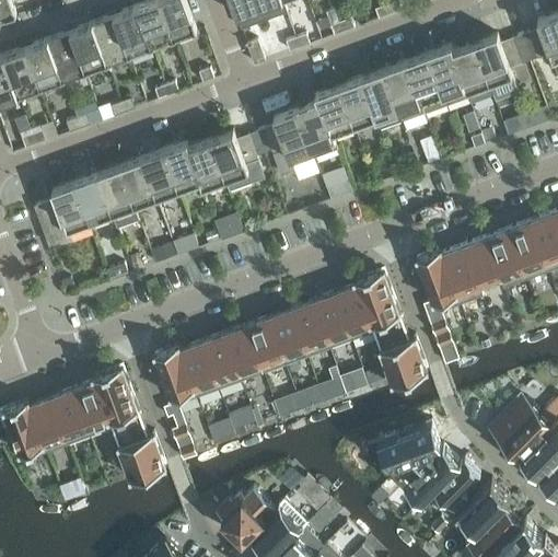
[(9,0),(0,0),(0,20),(15,15),(9,0)]
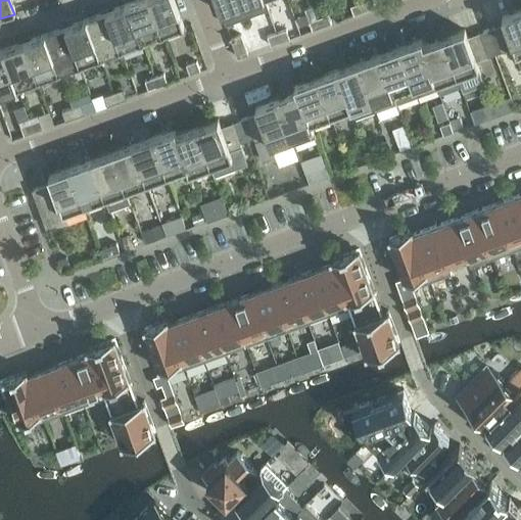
[(146,0),(141,0),(126,6),(140,45),(160,38),(146,0)]
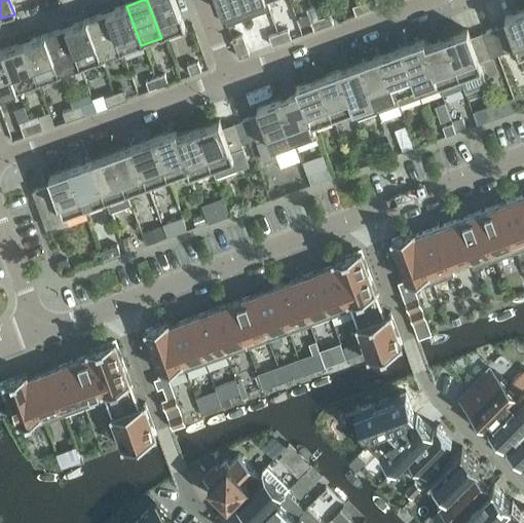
[(172,0),(147,0),(161,38),(184,30),(172,0)]
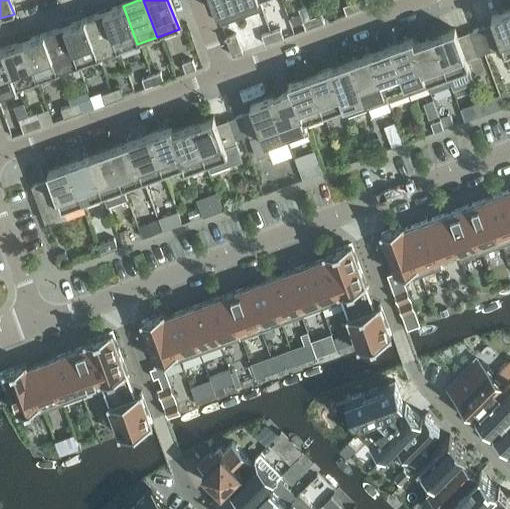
[(241,19),(233,0),(209,0),(219,27),(241,19)]
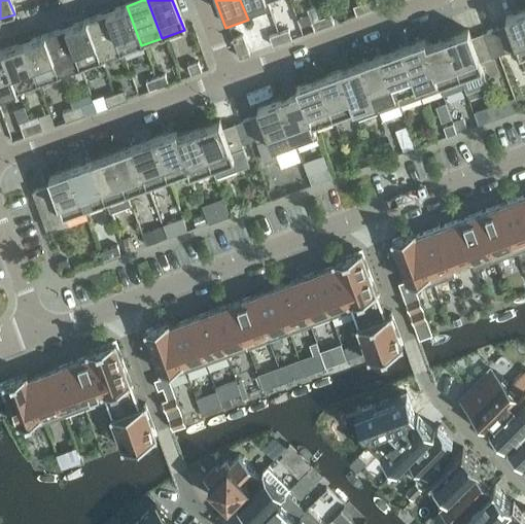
[(264,0),(240,0),(248,20),(269,12),(265,0),(264,0)]
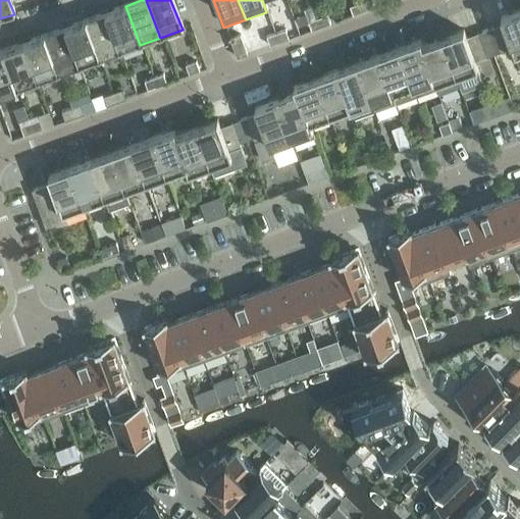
[(367,1),(358,5),(361,14),(370,11),(367,1)]
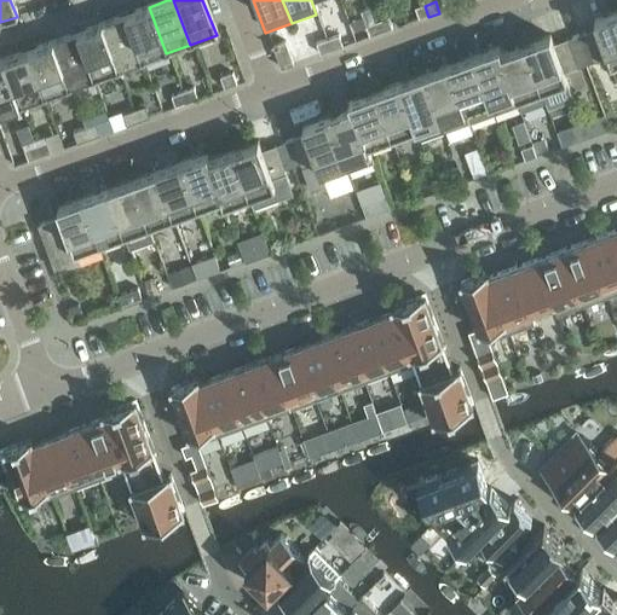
[(428,17),(425,6),(413,10),(417,22),(428,17)]
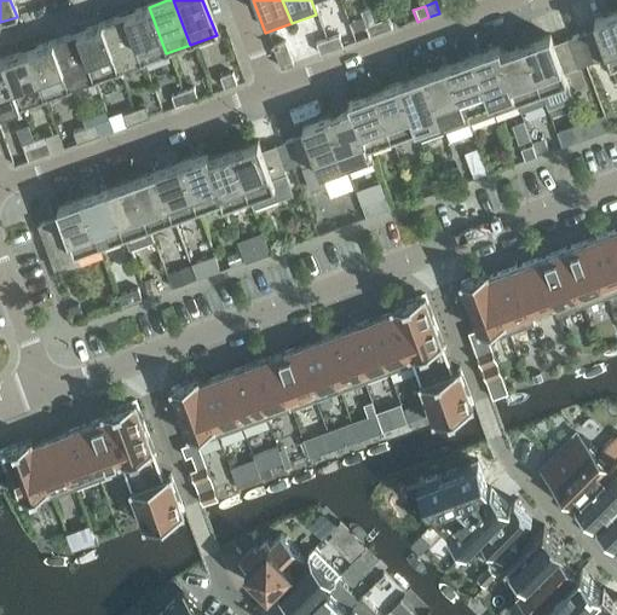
[(149,7),(125,16),(142,63),(166,53),(149,7)]
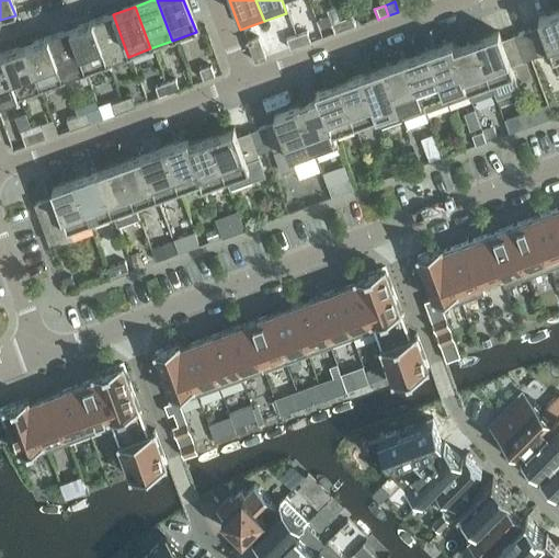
[(539,29),(520,35),(529,61),(549,54),(557,75),(558,72),(558,11),(537,20),(539,29)]
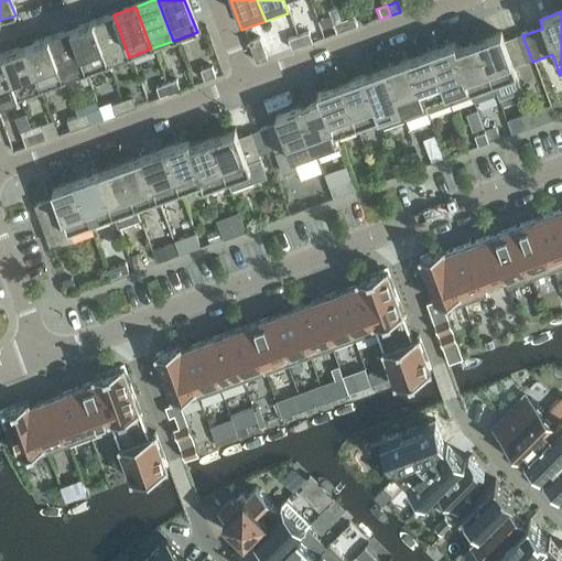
[(114,14),(90,22),(106,65),(129,57),(114,14)]
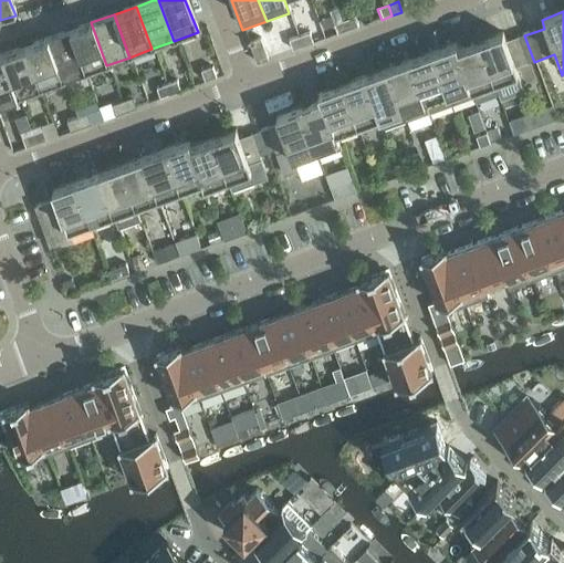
[(353,18),(343,22),(346,32),(357,29),(353,18)]
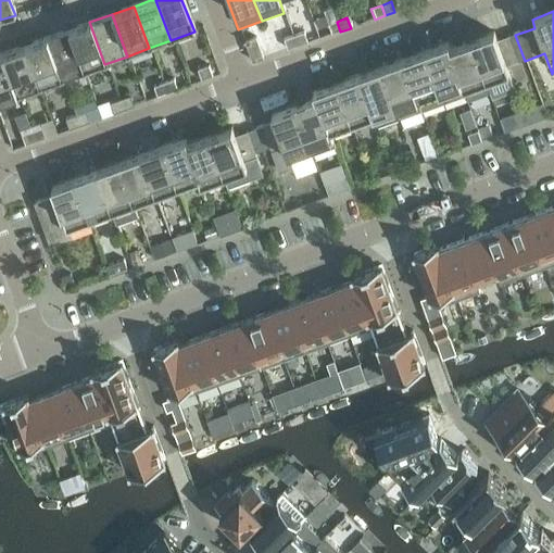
[(89,22),(67,30),(83,72),(104,64),(89,22)]
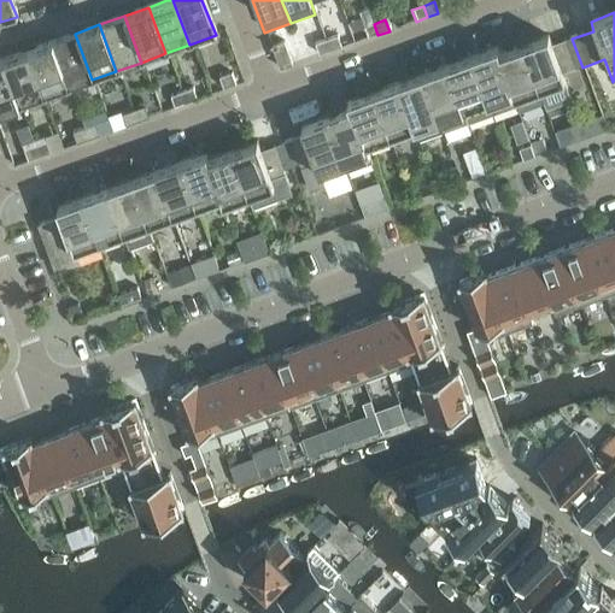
[(378,35),(374,24),(363,28),(367,40),(378,35)]
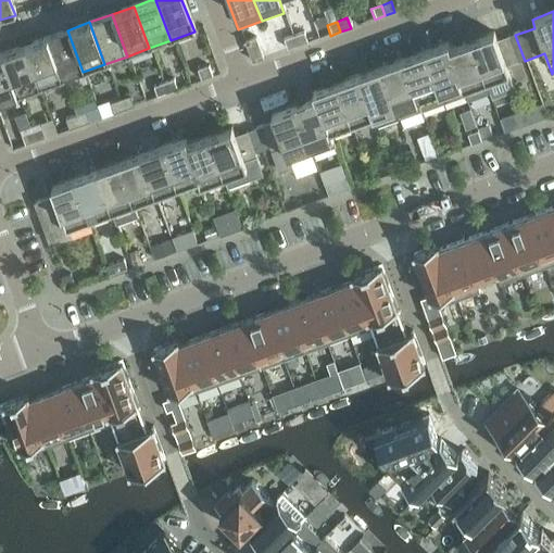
[(67,30),(46,38),(61,80),(83,72),(67,30)]
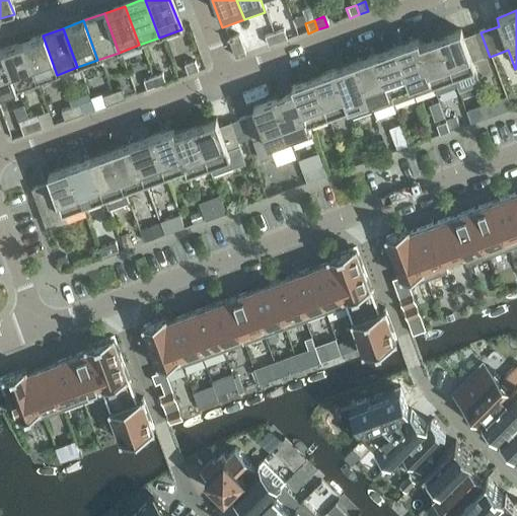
[(283,31),(273,35),(277,45),(286,42),(283,31)]
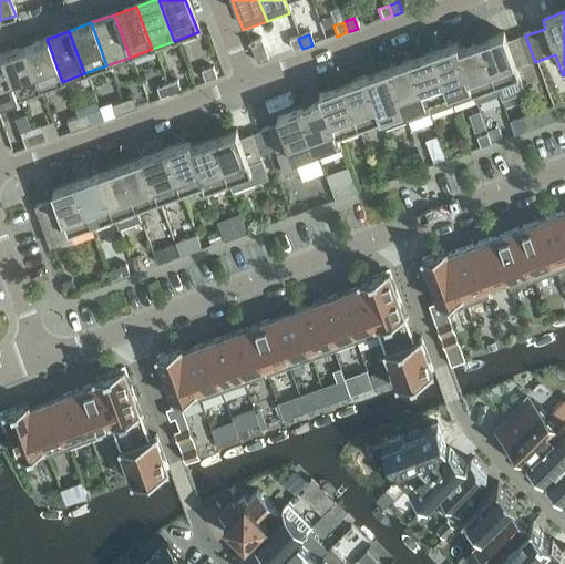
[(502,36),(479,43),(494,86),(517,78),(514,69),(535,62),(525,36),(505,43),(502,36)]
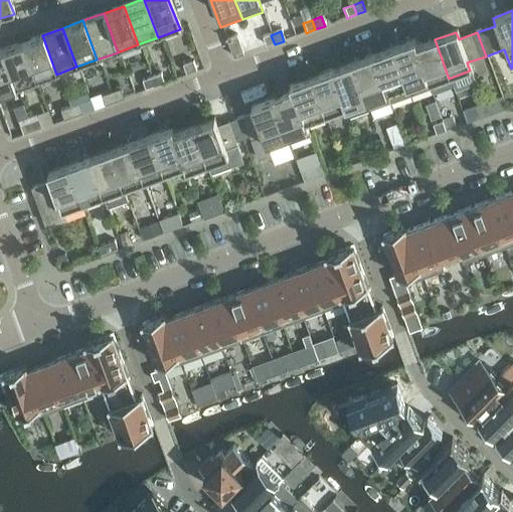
[(42,35),(22,43),(36,81),(56,74),(42,35)]
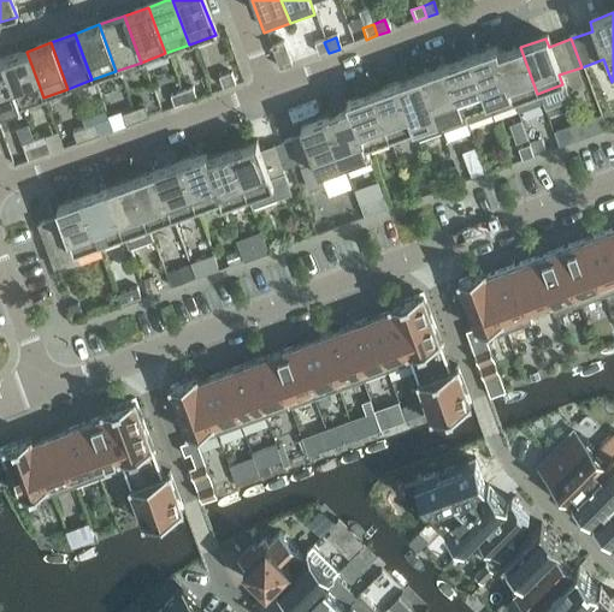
[(329,53),(324,42),(313,46),(317,57),(329,53)]
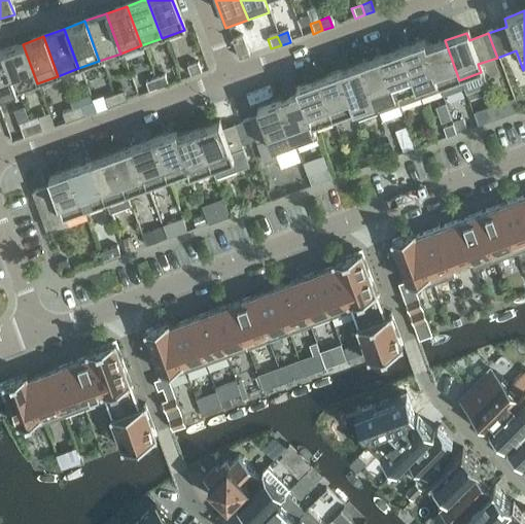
[(445,40),(425,47),(424,48),(436,81),(435,82),(438,88),(459,80),(445,40)]
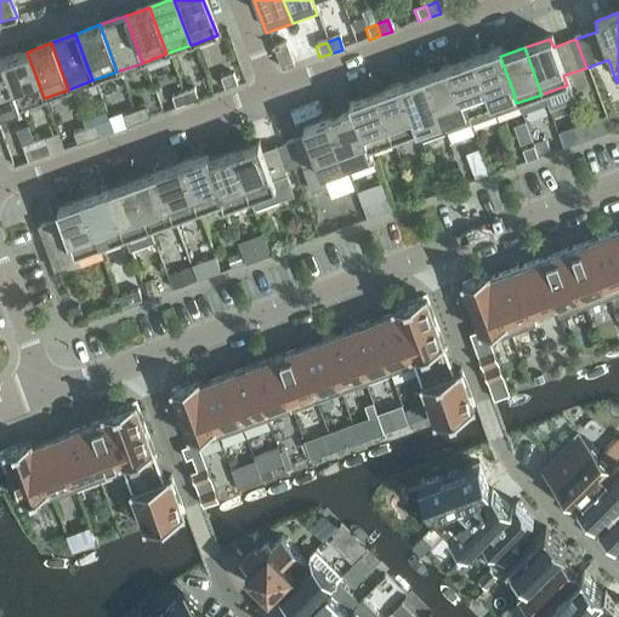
[(499,50),(473,58),(494,116),(517,108),(516,103),(514,97),(515,96),(500,57),(501,56),(499,50)]
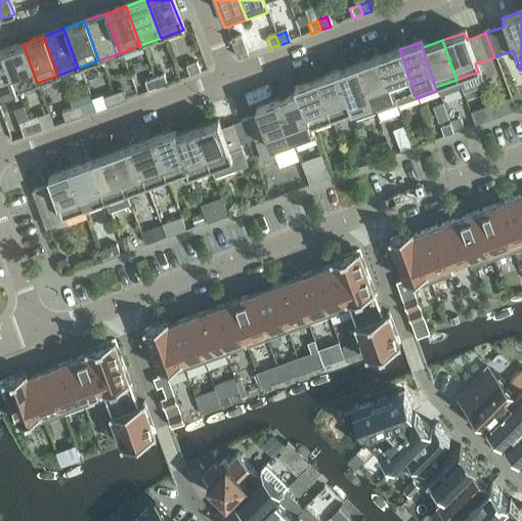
[(23,44),(1,51),(15,91),(37,83),(23,44)]
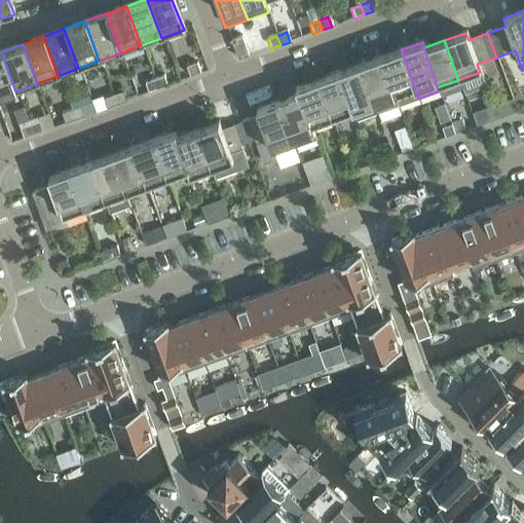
[(234,51),(237,61),(248,57),(245,47),(234,51)]
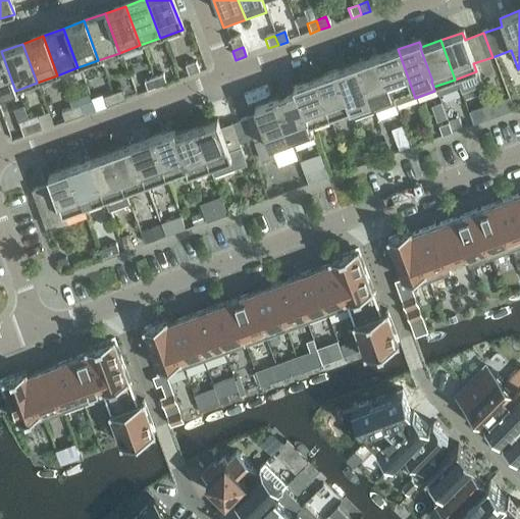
[(376,57),(391,96),(395,106),(415,98),(398,49),(376,57)]
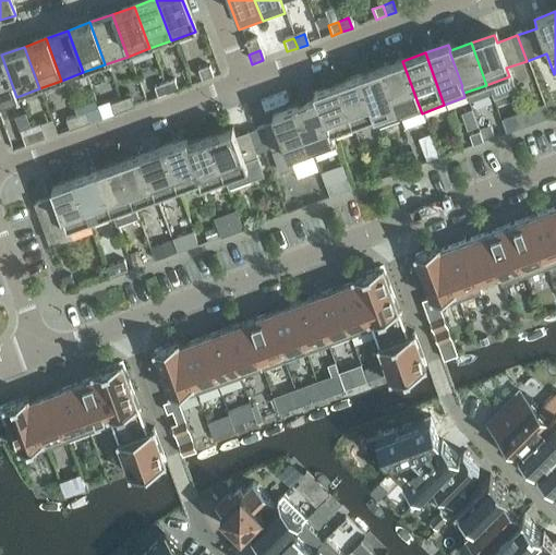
[(0,101),(16,97),(1,55),(0,55),(0,101)]
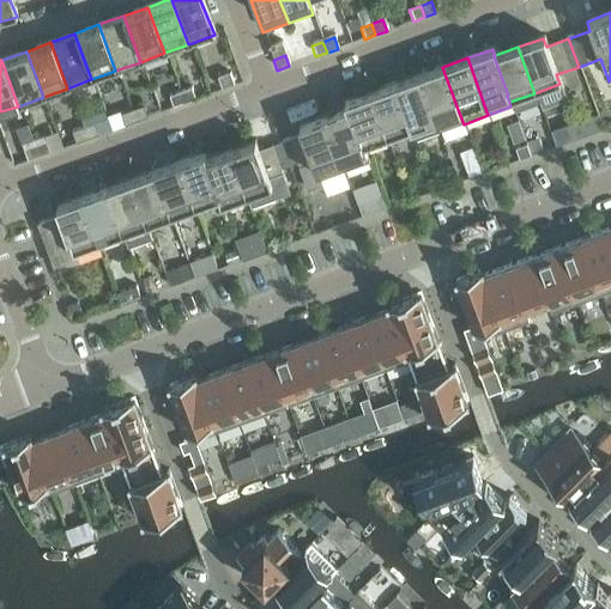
[(442,67),(418,75),(435,122),(459,113),(442,67)]
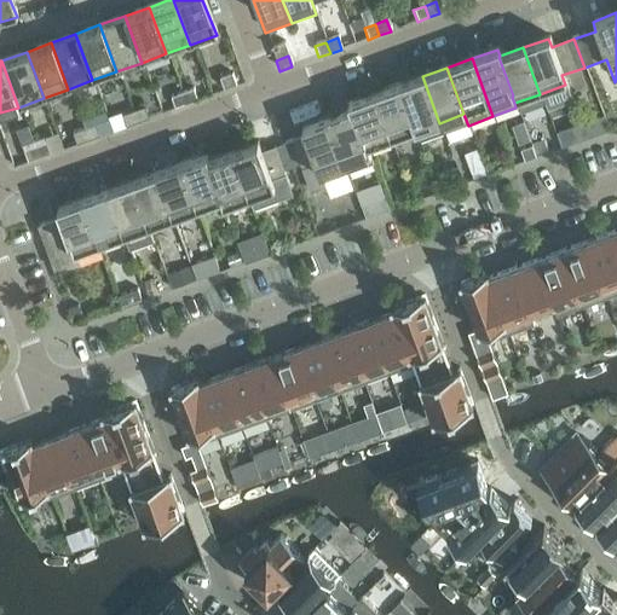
[(219,81),(223,92),(235,88),(231,76),(219,81)]
